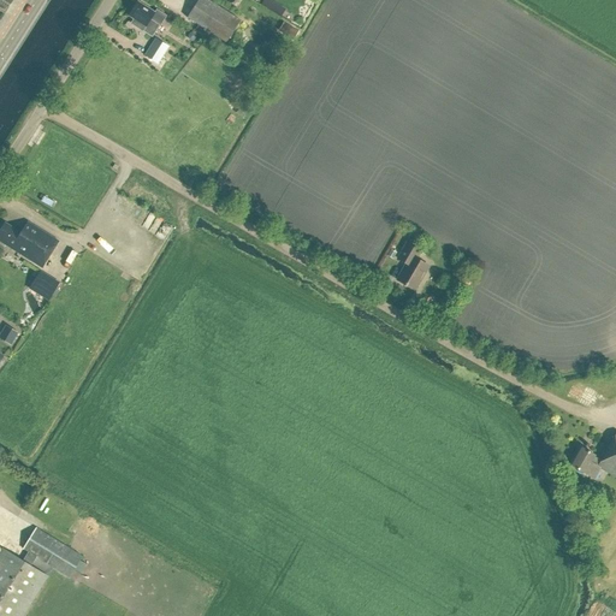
[(0,0),(0,11),(5,15),(13,0),(0,0)]
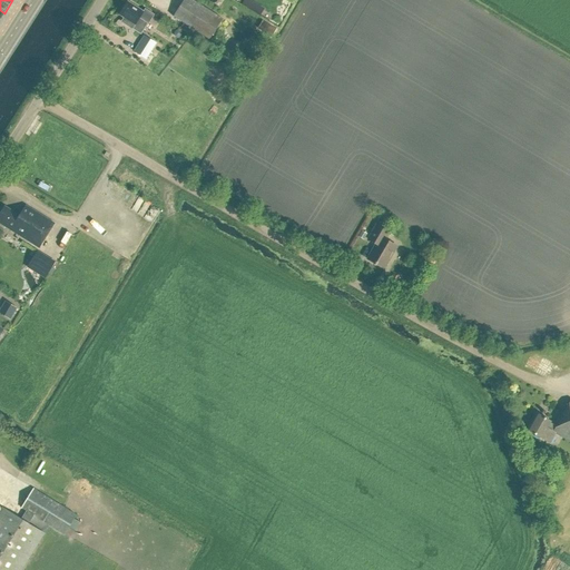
[(209,40),(223,19),(192,0),(184,0),(174,17),(209,40)]
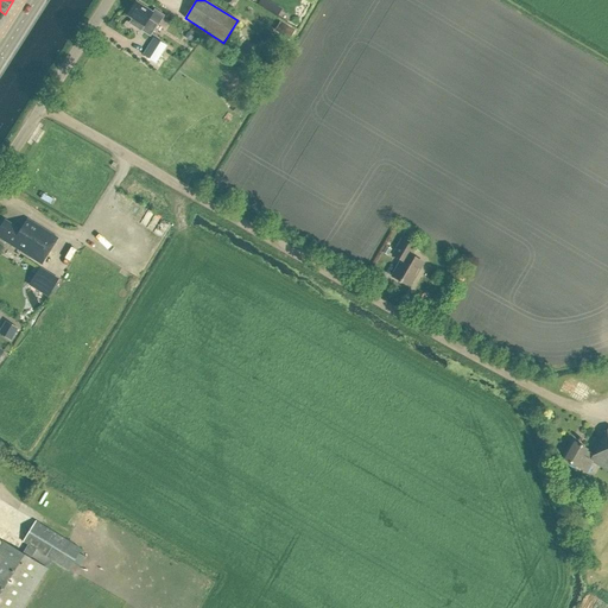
[(150,36),(158,24),(150,18),(152,13),(137,2),(127,16),(133,19),(131,24),(150,36)]
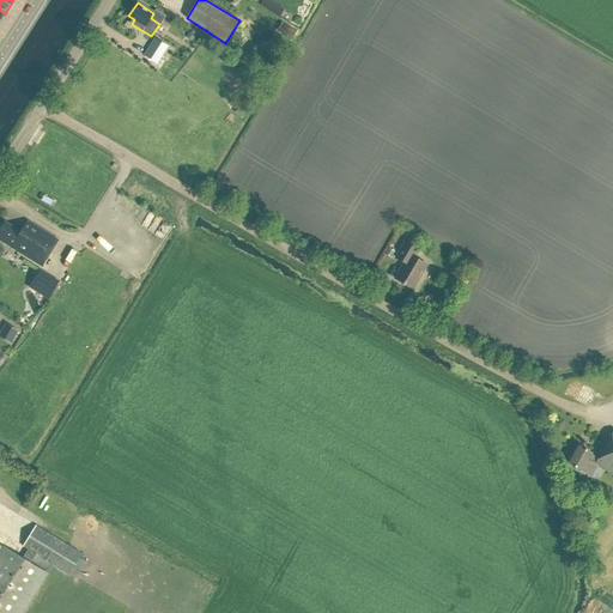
[(159,70),(164,62),(161,60),(168,48),(153,38),(141,58),(159,70)]
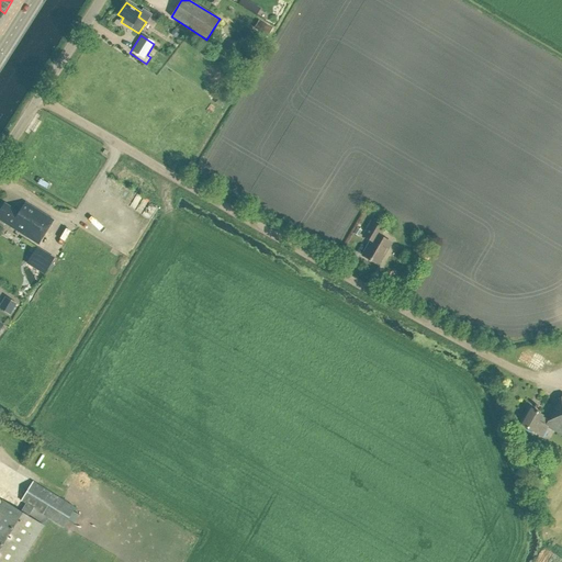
[(240,59),(236,66),(243,70),(247,64),(240,59)]
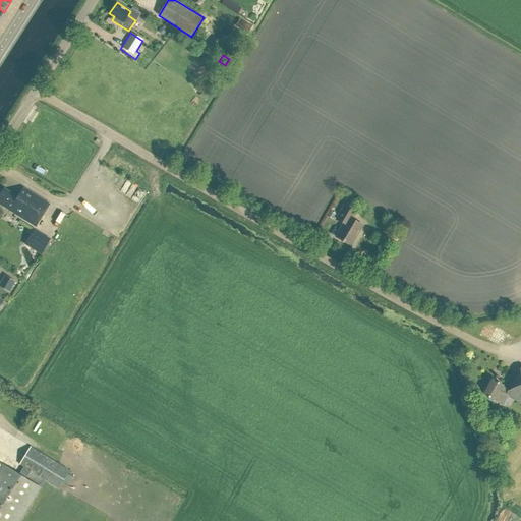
[(127,180),(119,192),(125,196),(133,184),(127,180)]
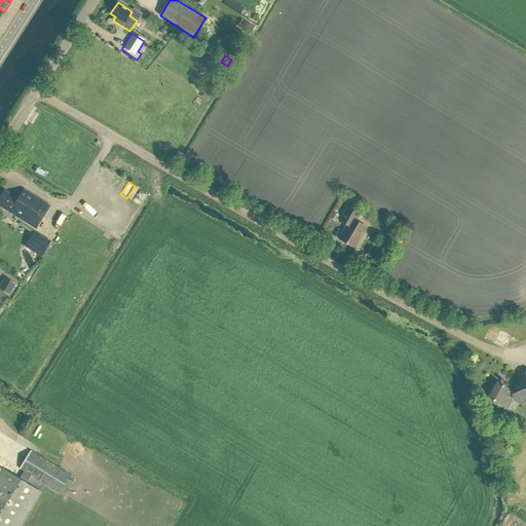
[(50,207),(24,190),(17,199),(4,190),(0,196),(0,207),(36,229),(50,207)]
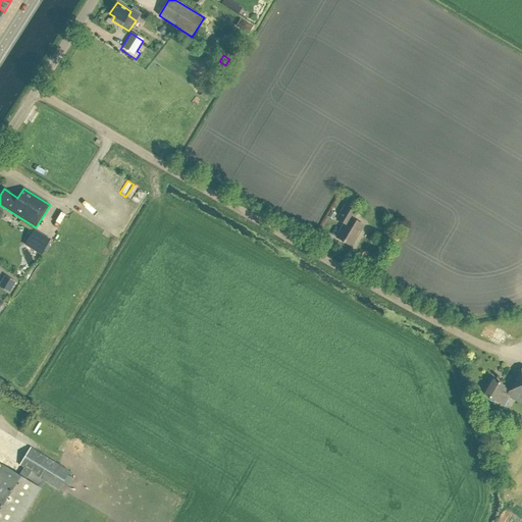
[(351,246),(363,225),(352,219),(356,212),(345,206),(336,219),(344,223),(335,237),(351,246)]
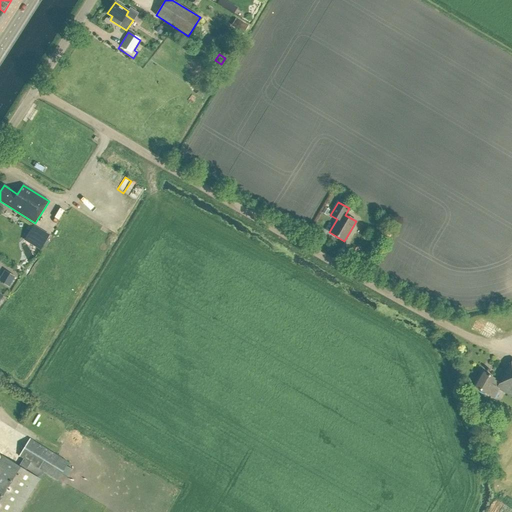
[(7,243),(24,257),(31,248),(14,234),(7,243)]
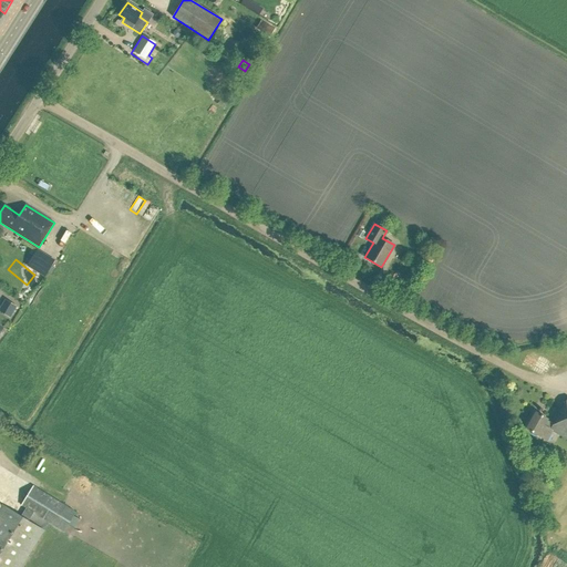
[(391,284),(395,276),(389,272),(384,280),(391,284)]
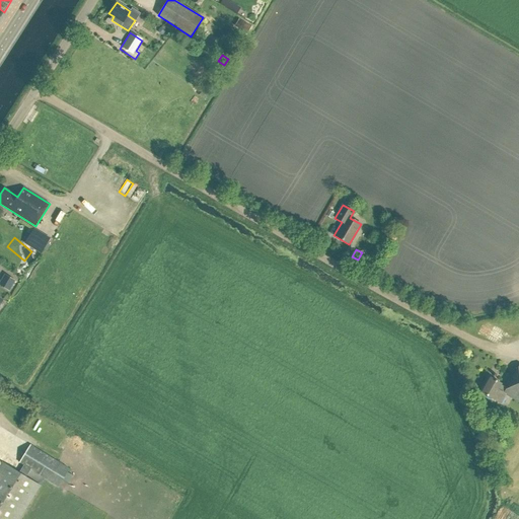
[(0,280),(0,285),(9,291),(15,281),(4,274),(0,280)]
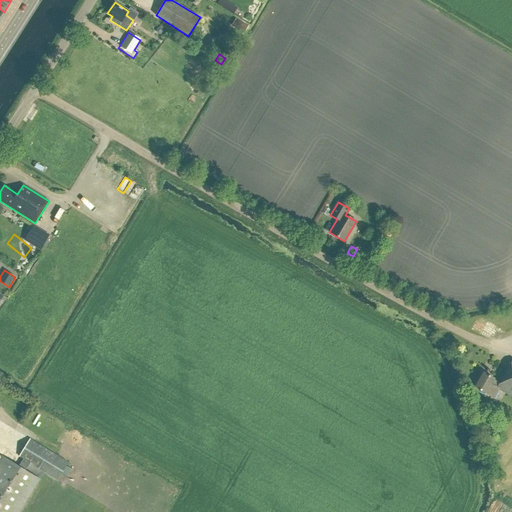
[(511,359),(499,382),(494,379),(494,378),(483,372),(474,386),(494,398),(499,389),(511,396),(511,359)]
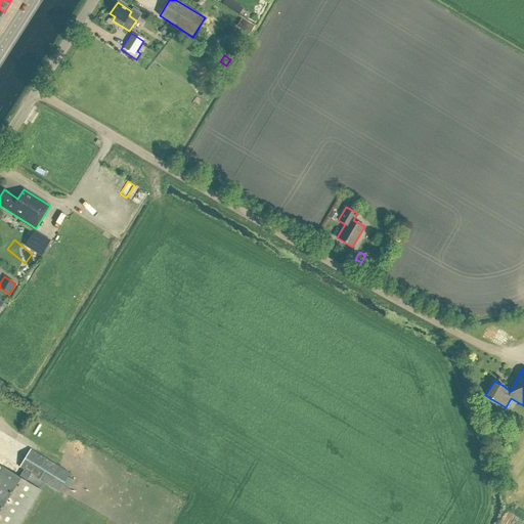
[(59,491),(71,473),(31,448),(19,467),(24,470),(19,477),(1,466),(0,467),(0,523),(19,523),(41,490),(27,481),(31,474),(59,491)]
